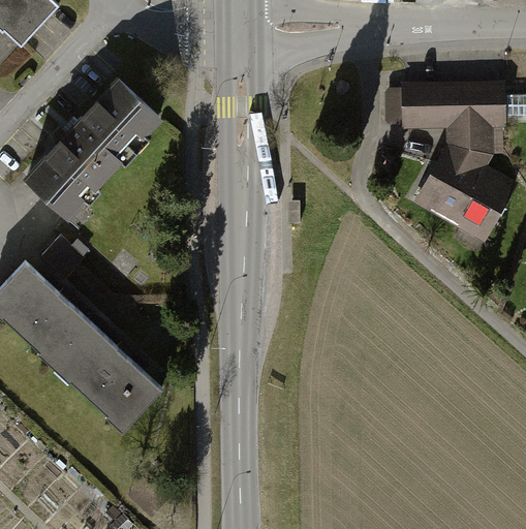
[(57,5),(51,0),(0,0),(0,29),(20,47),(57,5)]
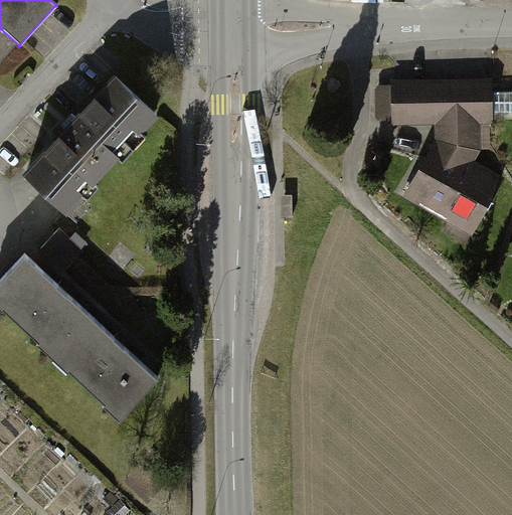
[(114,74),(19,173),(63,215),(71,206),(75,210),(97,188),(93,184),(116,160),(122,165),(147,139),(141,134),(158,117),(114,74)]
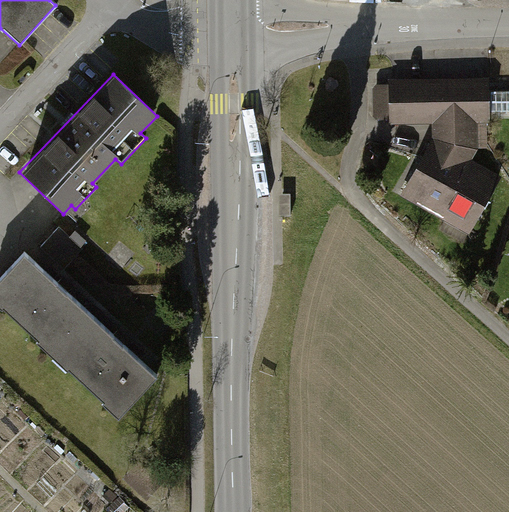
[(425,122),(425,144),(391,193),(461,237),(495,179),(464,159),(469,150),(468,123),(481,122),(480,76),(378,78),(379,123),(425,122)]
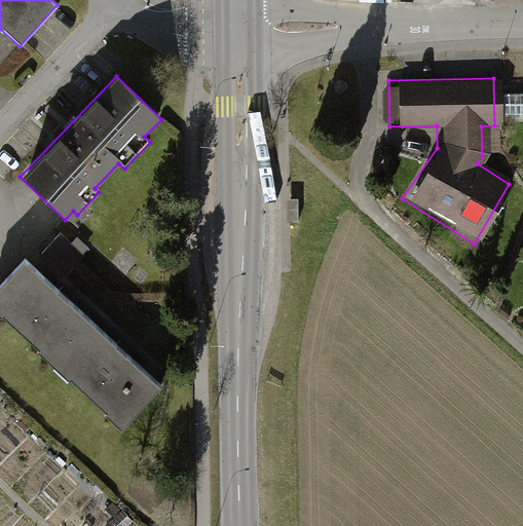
[(54,236),(38,254),(65,278),(73,269),(81,261),(76,257),(83,249),(72,238),(65,247),(54,236)]
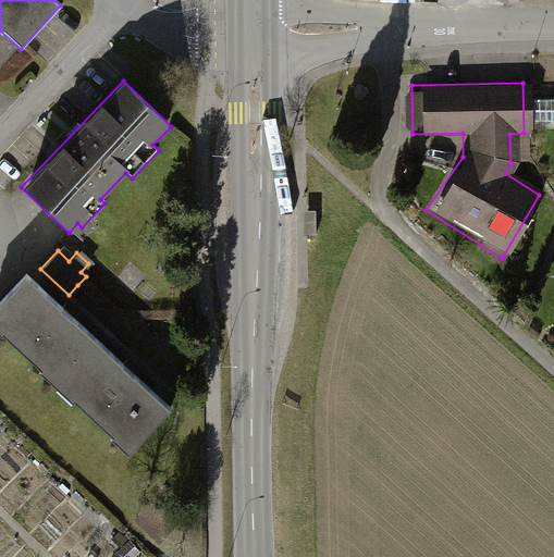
[(553,307),(553,271),(543,305),(553,307)]
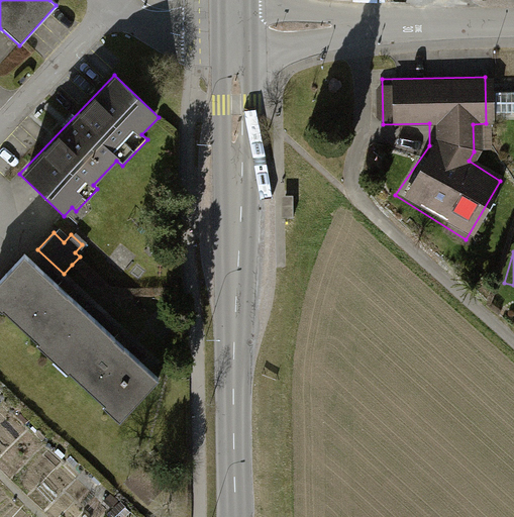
[(0,310),(54,360),(93,318),(25,255),(0,282),(0,310)]
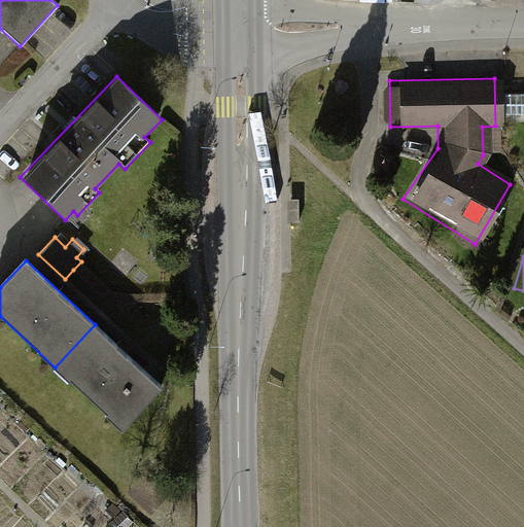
[(95,324),(55,367),(123,431),(163,389),(95,324)]
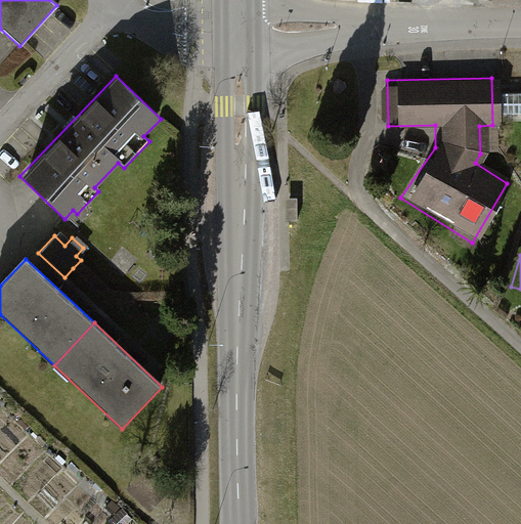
[(167,507),(134,477),(120,493),(152,522),(167,507)]
